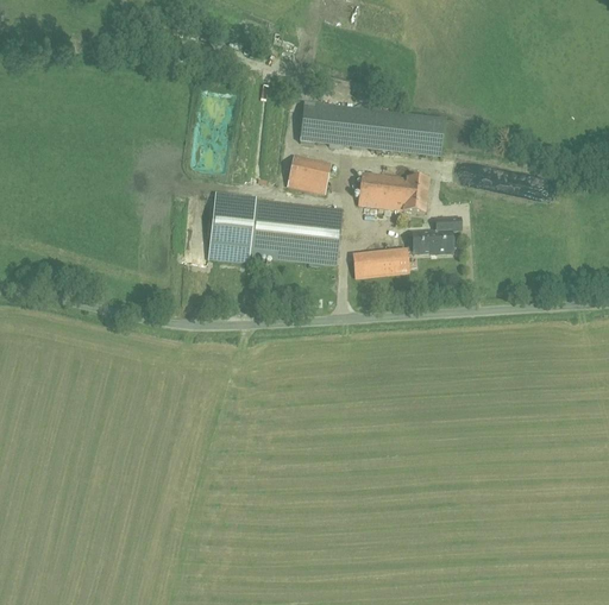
[(440,156),(444,118),(303,102),(300,140),(440,156)]
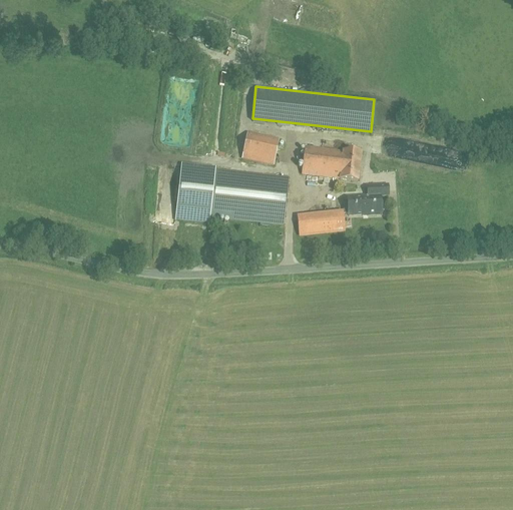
[(247,130),(241,156),(274,163),(280,136),(259,131),(247,129),(247,130)]
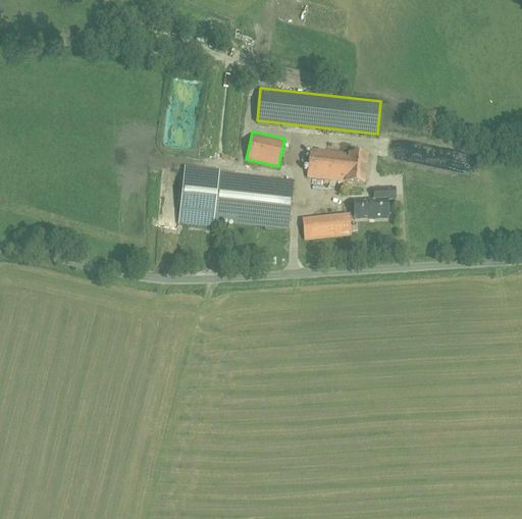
[(367,153),(349,152),(310,148),(307,175),(346,179),(364,183),(367,153)]
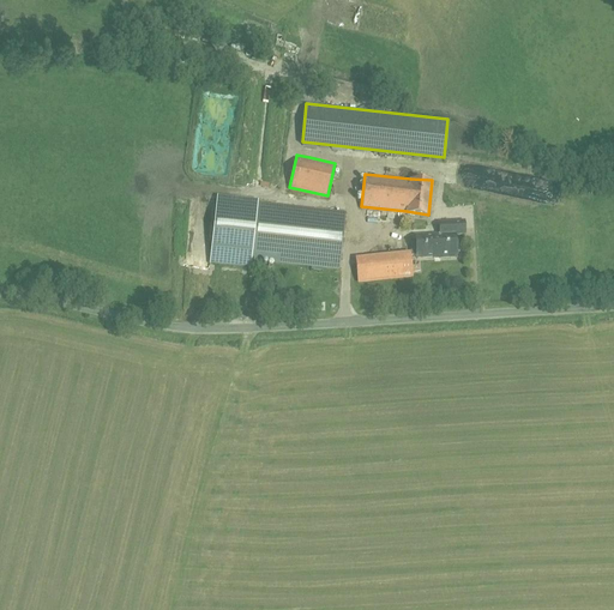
[(196,193),(197,180),(185,179),(184,192),(196,193)]
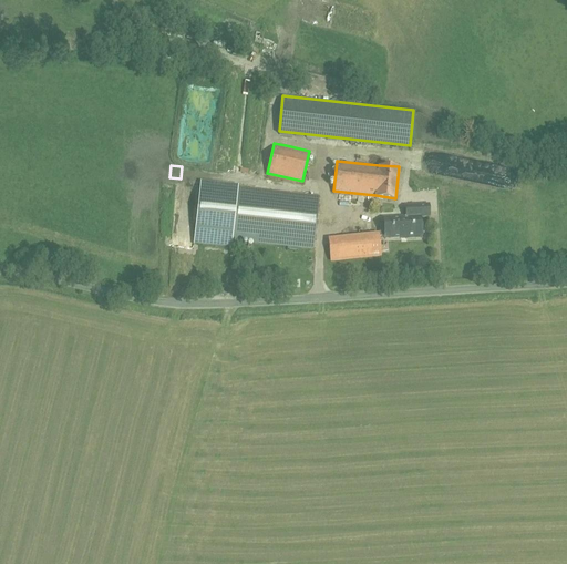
[(200,181),(194,239),(232,243),(233,238),(241,239),(300,245),(315,246),(316,232),(320,194),(307,193),(247,186),(238,185),(238,183),(212,180),(212,182),(200,181)]
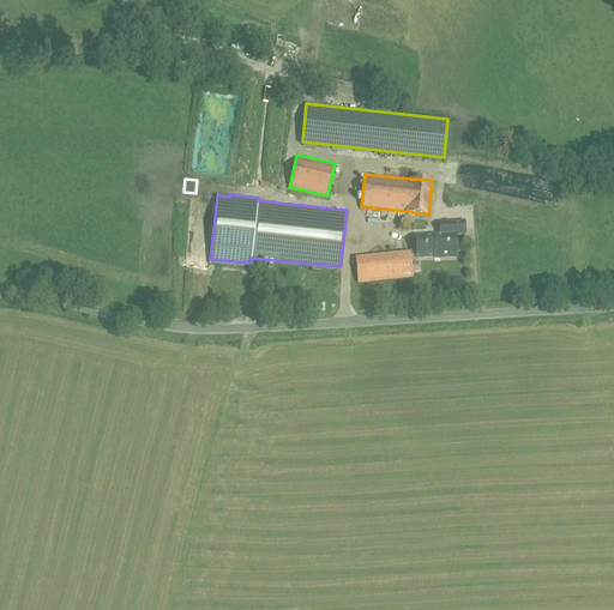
[(416,234),(410,234),(411,253),(416,252),(417,254),(440,253),(440,254),(456,254),(455,230),(439,231),(416,233),(416,234)]
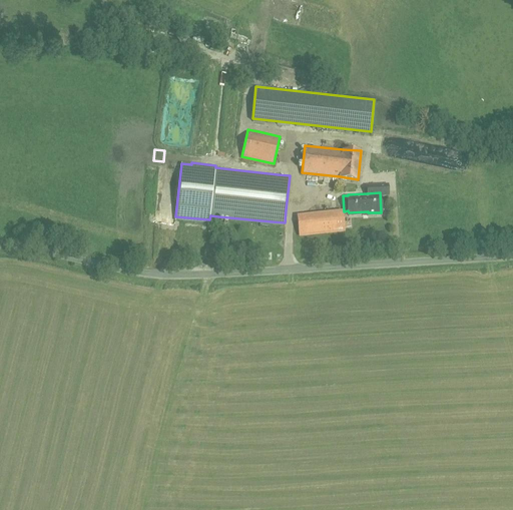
[(342,211),(300,216),(295,216),(297,236),(345,231),(342,211)]
